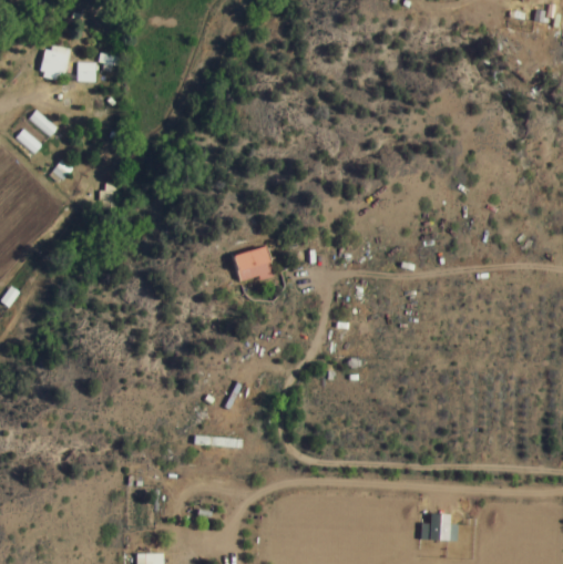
[(38,74),(62,81),(71,50),(47,43),(38,74)]
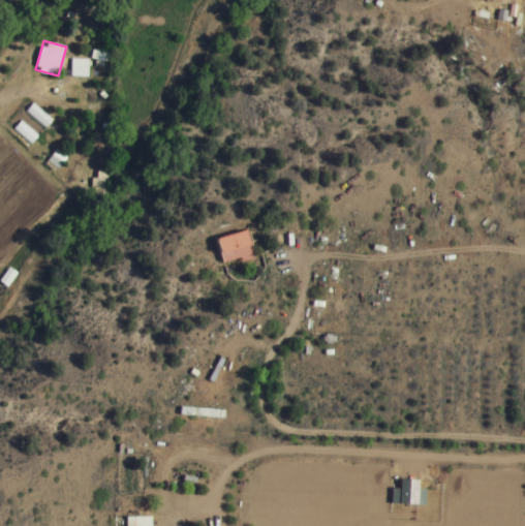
[(90,58),(71,58),(71,75),(90,75),(90,58)]
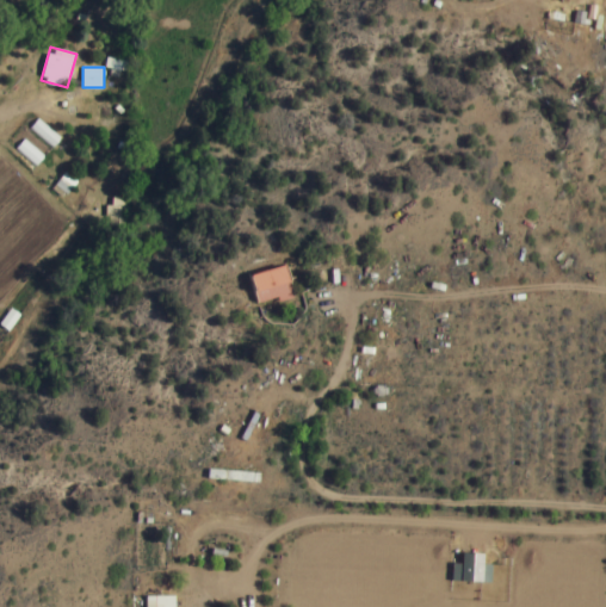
[(37,165),(62,135),(42,118),(17,147),(37,165)]
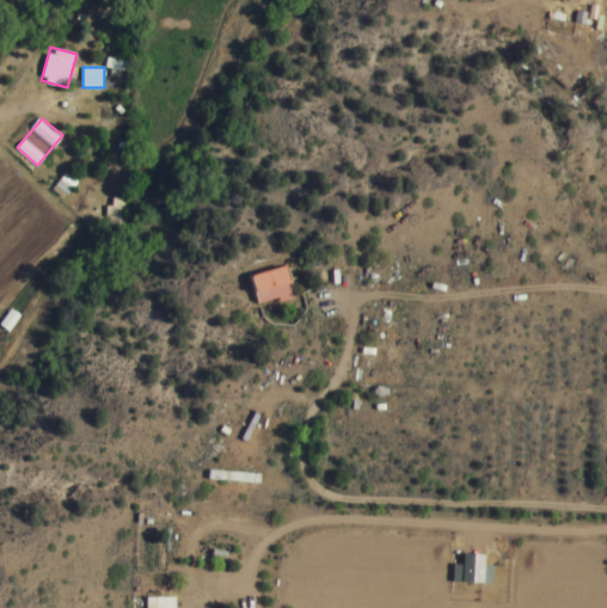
[(288,295),(279,263),(243,272),(252,305),(288,295)]
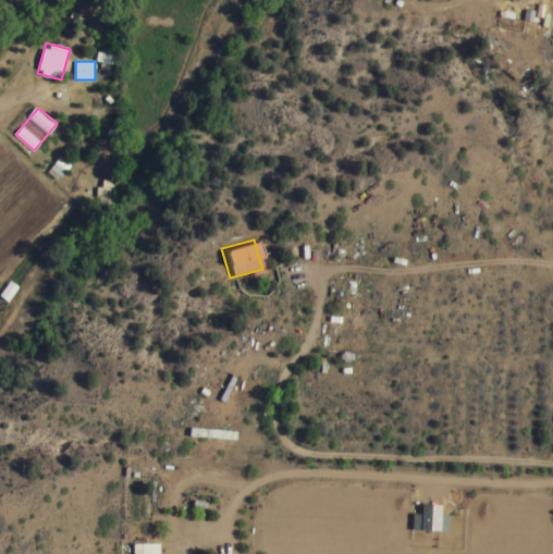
[(150,553),(150,543),(134,544),(134,553),(150,553)]
